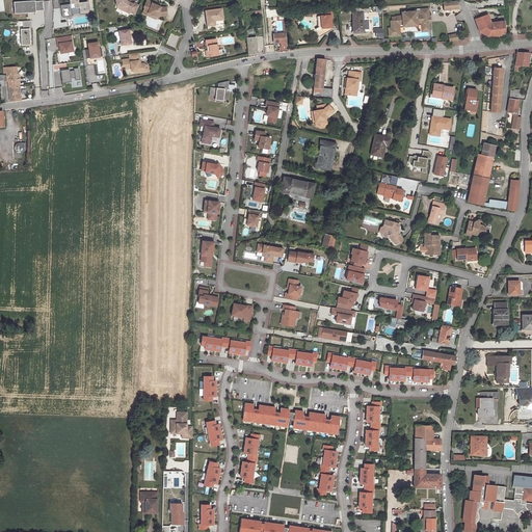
[(44,10),(43,0),(34,1),(34,0),(14,2),(14,14),(35,12),(35,10),(44,10)]
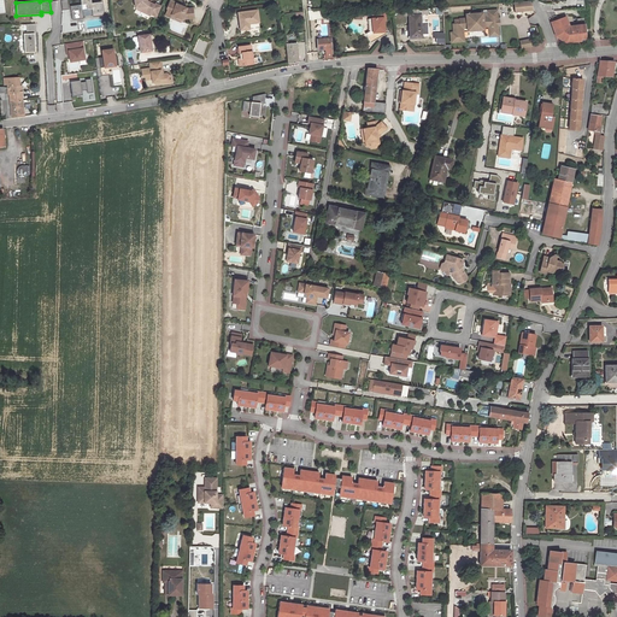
[(80,0),(81,4),(70,6),(71,19),(83,18),(82,10),(92,9),(92,15),(103,13),(101,1),(90,3),(89,0),(80,0)]
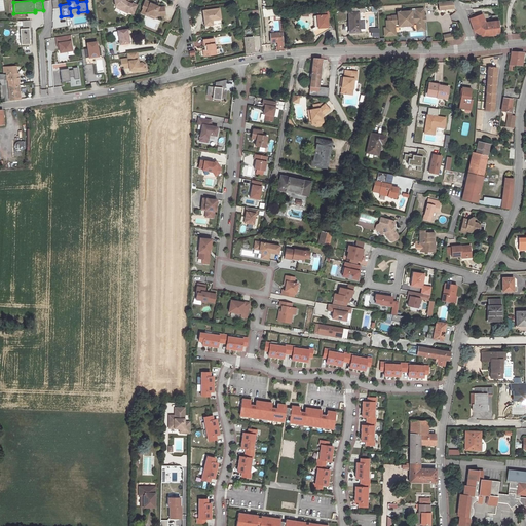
[(114,0),(115,6),(119,6),(120,10),(127,13),(128,12),(134,14),(137,5),(133,3),(132,4),(126,2),(124,3),(124,0),(114,0)]
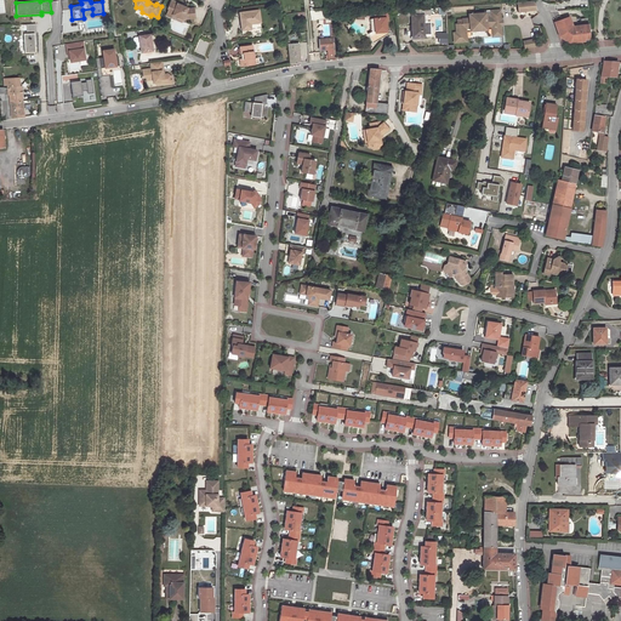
[(534,1),(517,3),(518,12),(536,10),(534,1)]
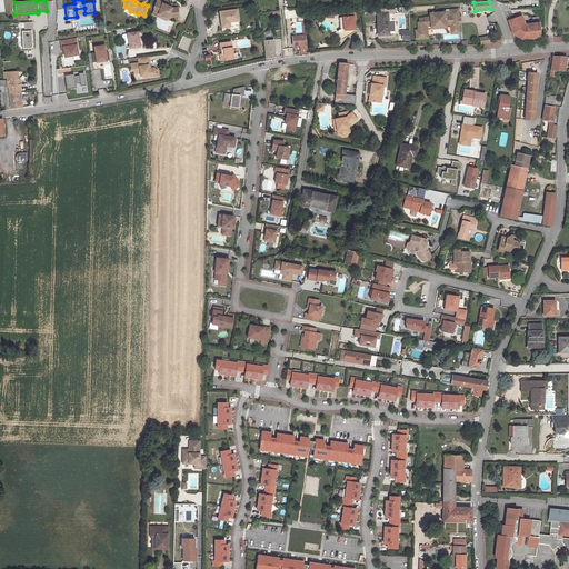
[(159,15),(167,19),(168,18),(169,19),(179,18),(178,8),(172,9),(161,3),(161,5),(156,3),(153,9),(155,9),(152,15),(158,17),(159,15)]
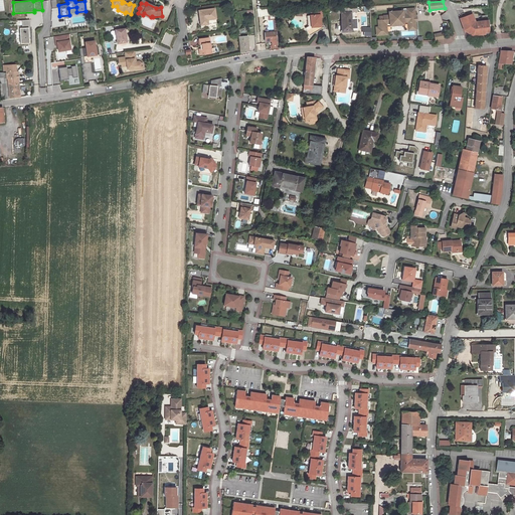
[(341,12),(341,14),(342,22),(343,23),(344,31),(351,31),(351,13),(356,13),(356,7),(342,8),(342,12),(341,12)]
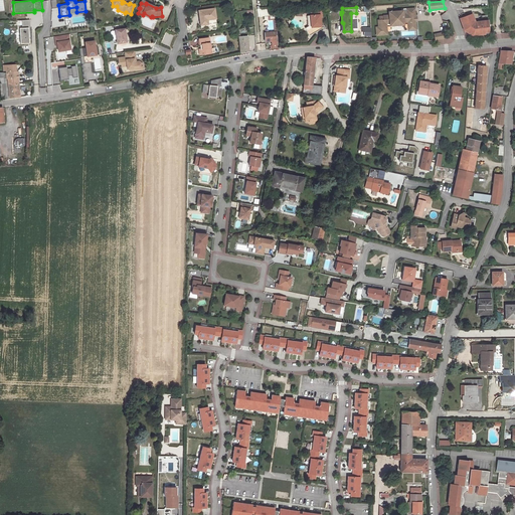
[(215,8),(198,11),(201,28),(208,27),(208,24),(205,25),(205,20),(216,19),(215,8)]
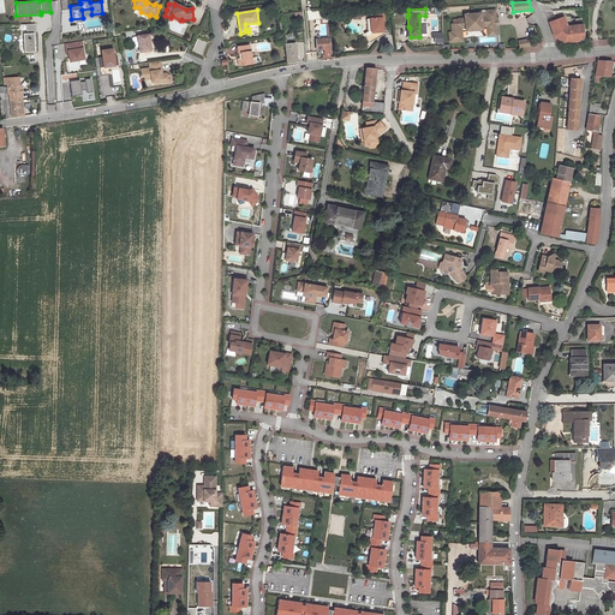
[(323,10),(308,11),(308,16),(309,21),(320,19),(321,24),(327,24),(328,39),(316,40),(316,49),(324,49),(324,58),(332,58),(328,16),(323,17),(323,10)]
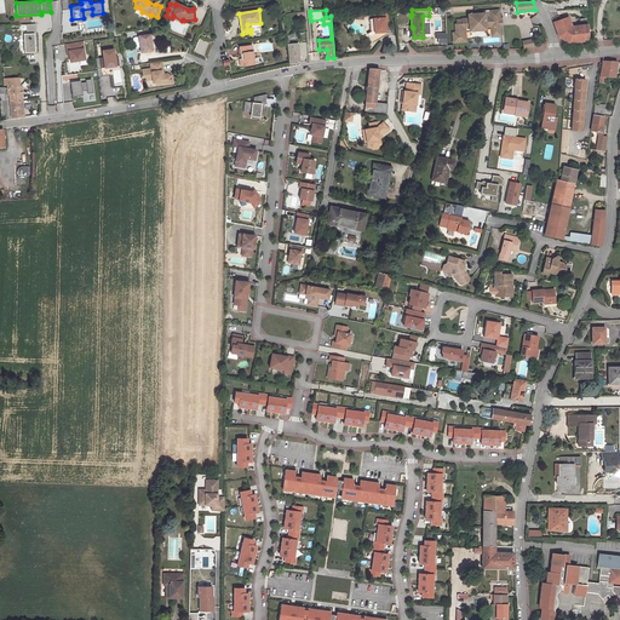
[(484,13),(468,15),(468,18),(461,18),(461,23),(454,24),(455,33),(452,33),(453,42),(465,41),(464,28),(469,28),(486,27),(491,27),(491,36),(500,36),(500,26),(499,26),(499,21),(499,10),(489,11),(489,17),(484,17),(484,13)]
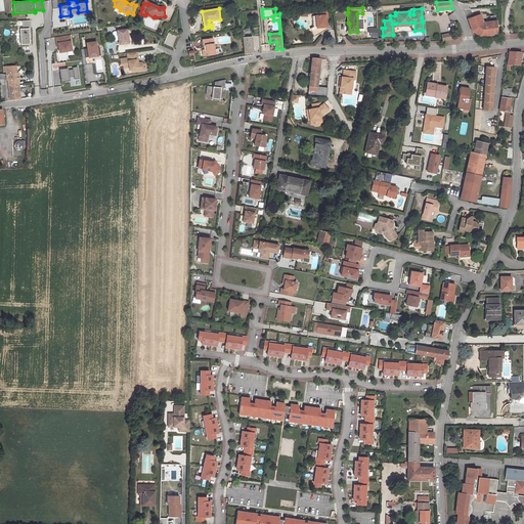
[(326,10),(315,11),(316,15),(315,16),(316,29),(311,31),(314,36),(320,34),(319,31),(325,28),(325,27),(325,18),(326,17),(326,10)]
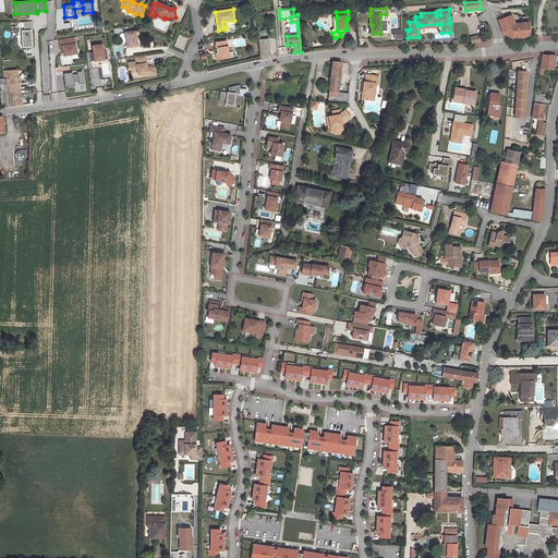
[(531,34),(530,22),(514,24),(511,15),(498,20),(502,33),(506,32),(512,36),(512,38),(525,37),(524,35),(531,34)]
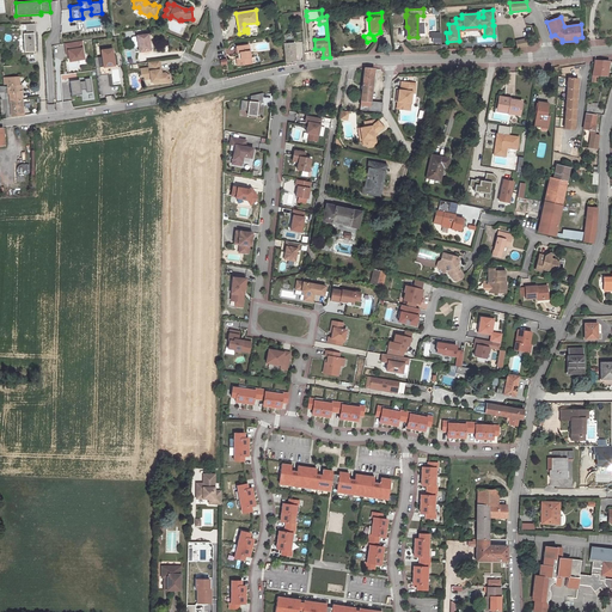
[(35,23),(25,24),(26,34),(23,34),(24,51),(35,51),(35,46),(37,46),(35,23)]
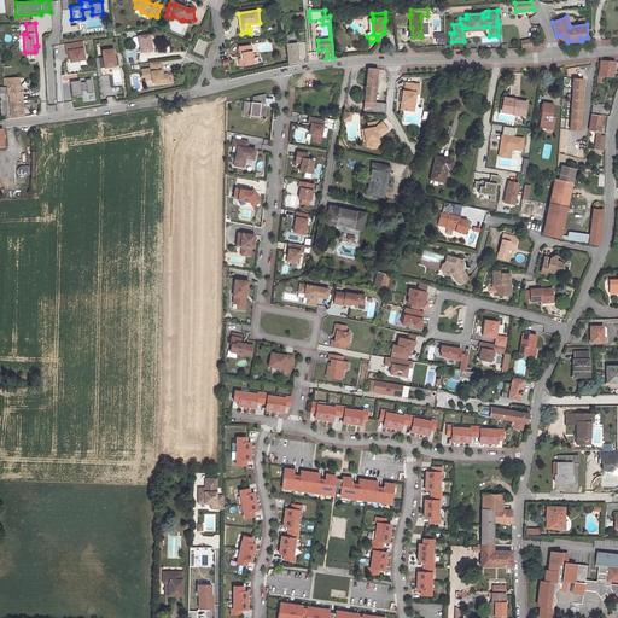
[(150,35),(138,38),(140,48),(140,53),(151,51),(150,35)]
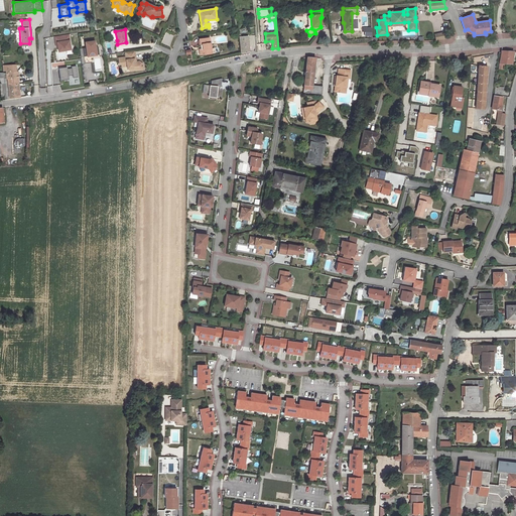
[(56,42),(58,51),(71,49),(69,40),(70,40),(69,34),(54,36),(55,43),(56,42)]
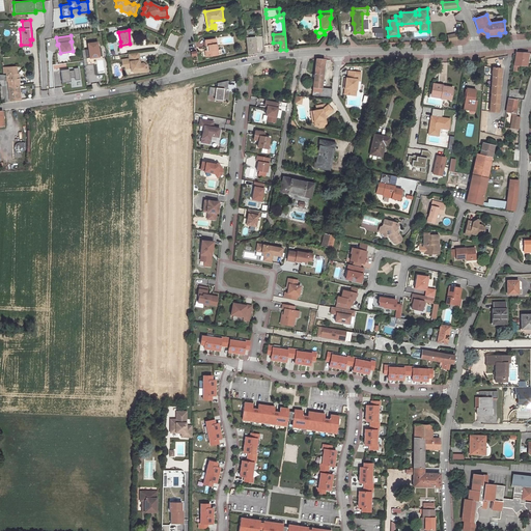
[(255,37),(247,38),(248,55),(256,53),(255,37)]
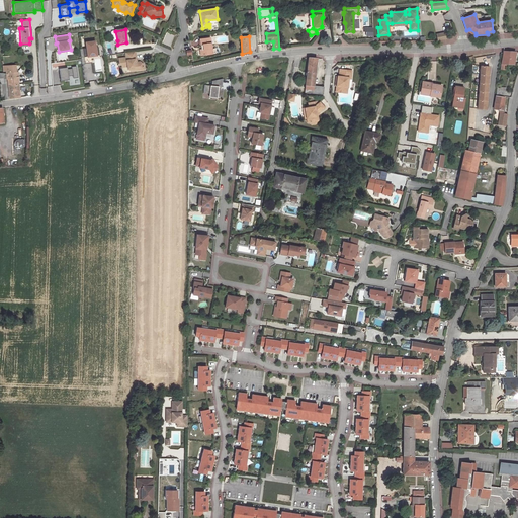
[(202,49),(201,50),(200,50),(201,56),(212,54),(210,37),(200,38),(201,46),(203,45),(203,48),(202,49)]
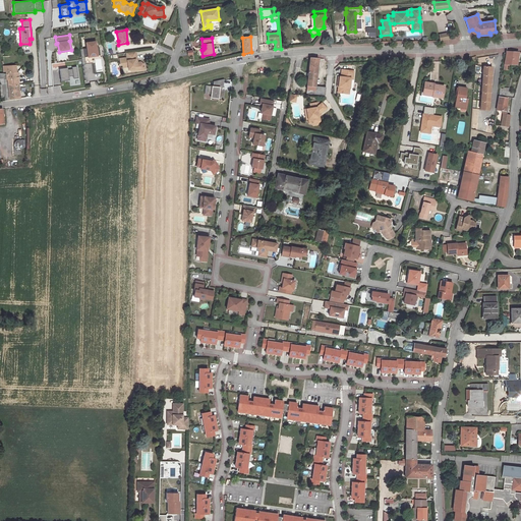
[(79,49),(80,58),(84,57),(100,55),(99,48),(96,48),(95,42),(87,44),(87,48),(79,49)]
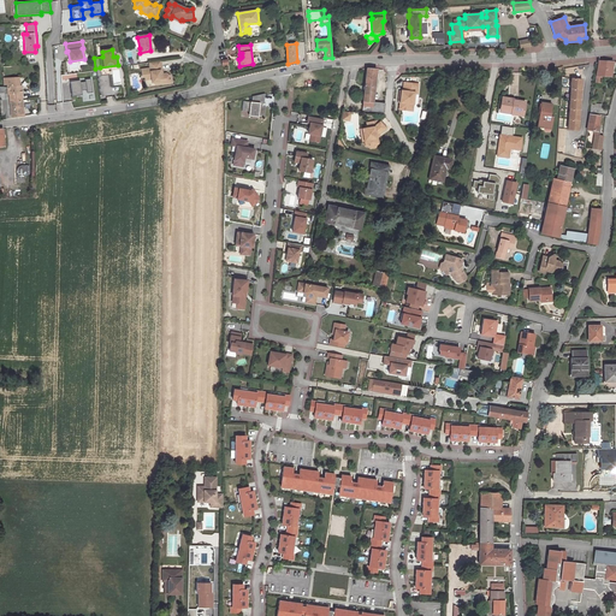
[(160,61),(148,63),(149,69),(142,70),(143,77),(144,77),(150,76),(150,80),(152,82),(154,82),(159,82),(161,84),(171,83),(170,77),(166,73),(160,73),(160,71),(161,70),(160,61)]
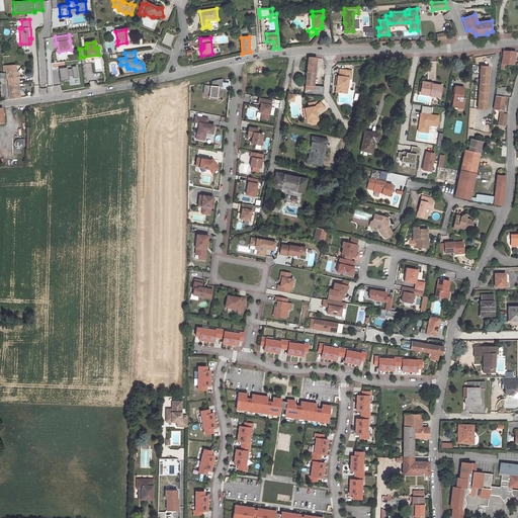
[(503,52),(502,54),(501,63),(504,64),(514,65),(515,53),(503,52)]
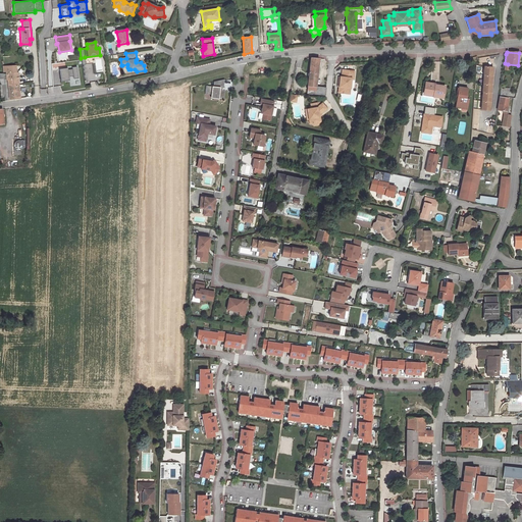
[(325,95),(326,88),(316,87),(319,58),(311,58),(307,93),(325,95)]
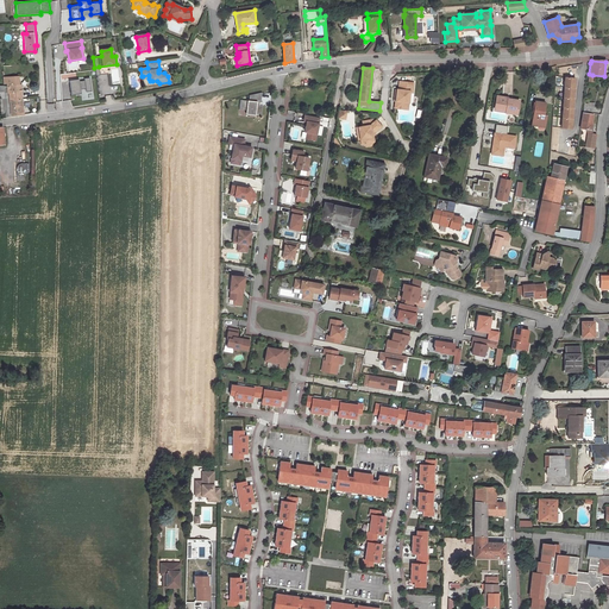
[(7,87),(7,93),(10,93),(12,115),(24,114),(20,86),(19,86),(18,76),(2,77),(4,85),(6,85),(7,87)]
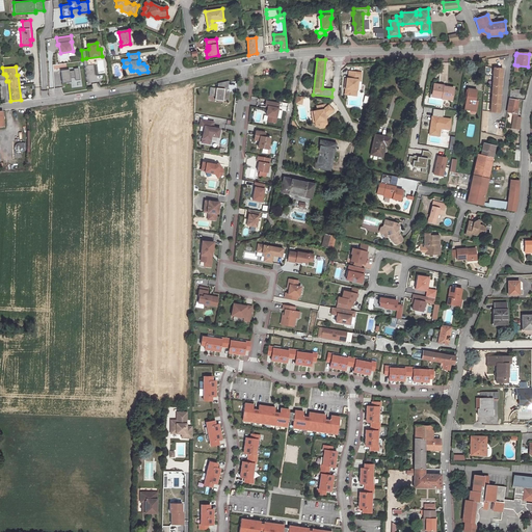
[(494,68),(493,76),(494,76),(502,77),(503,69),(494,68)]
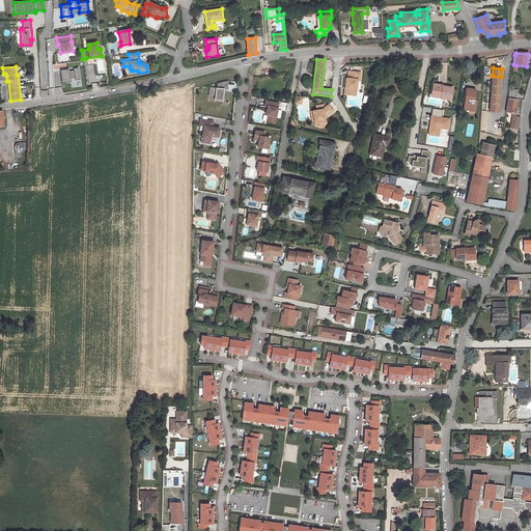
[(68,70),(60,71),(61,83),(70,82),(70,79),(74,78),(74,81),(79,80),(78,68),(73,70),(73,72),(68,72),(68,70)]
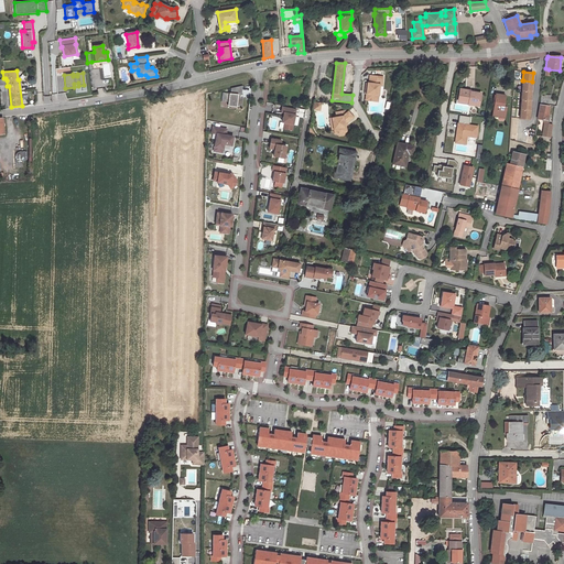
[(381,77),(369,76),(368,84),(365,84),(364,95),(366,95),(365,100),(372,101),(377,98),(378,90),(380,91),(381,77)]
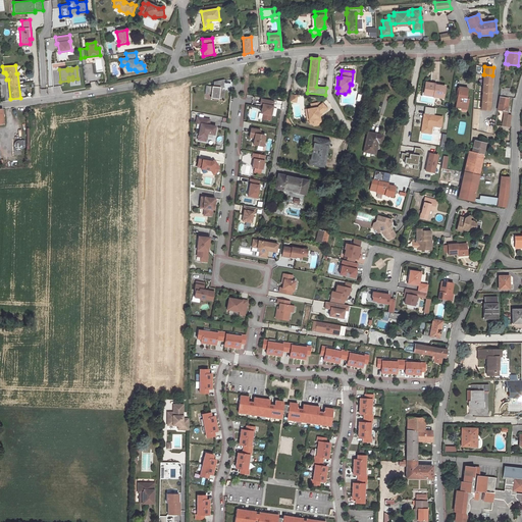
[(484,74),(483,84),(491,85),(492,75),(484,74)]
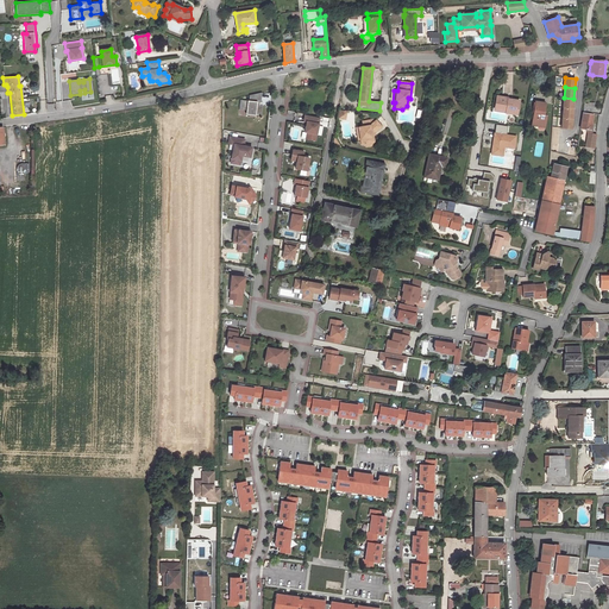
[(249,102),(240,101),(239,111),(255,112),(255,115),(261,115),(262,106),(259,106),(259,104),(261,104),(262,94),(249,98),(249,102)]
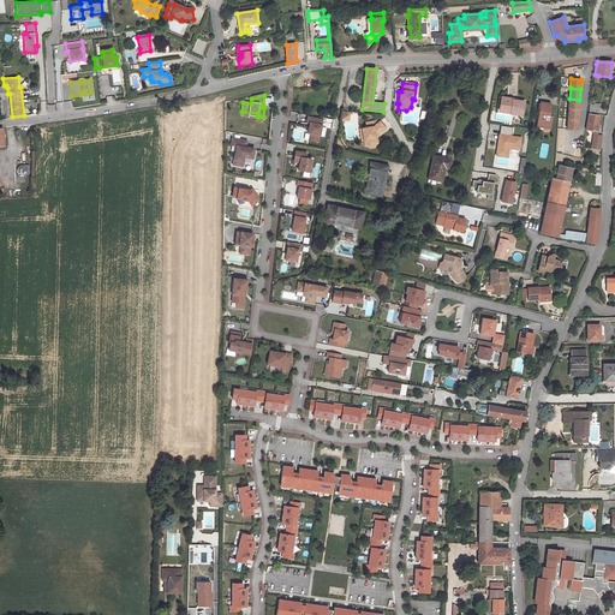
[(501,97),(500,108),(508,111),(508,109),(511,109),(511,114),(521,115),(524,102),(512,100),(512,99),(501,97)]
